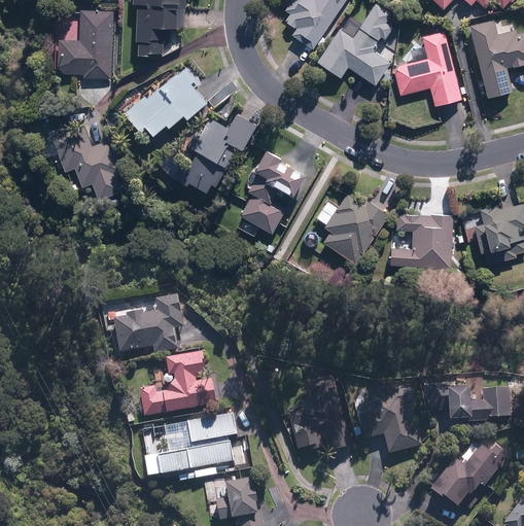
[(184,28),(184,0),(134,0),(135,3),(138,3),(137,40),(140,41),(140,55),(151,55),(151,53),(158,53),(158,59),(177,49),(178,27),(184,28)]
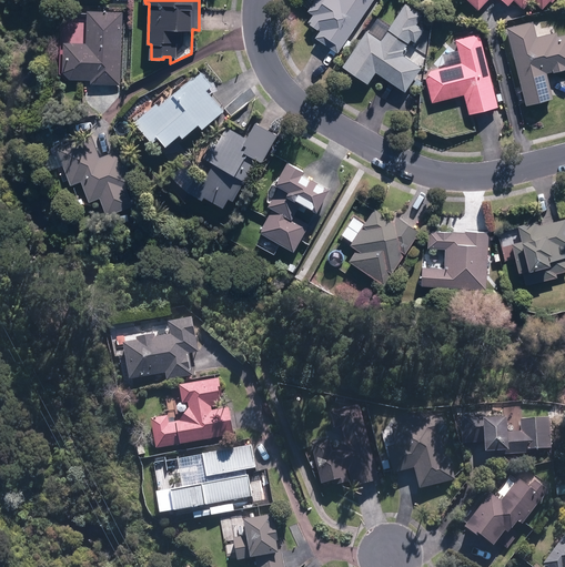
[(313,0),(305,13),(312,18),(308,23),(319,30),(314,38),(338,52),(371,0),(313,0)]
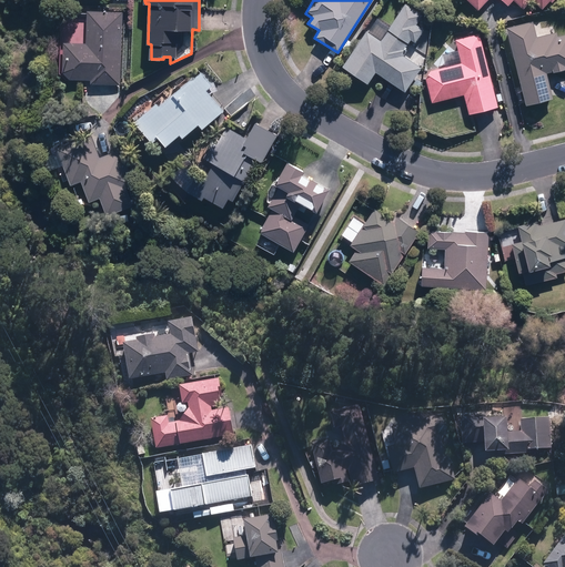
[(467,0),(478,10),(486,0),(502,0),(508,4),(512,0),(523,9),(530,0),(533,0),(542,8),(548,0),(551,2),(553,0),(467,0)]
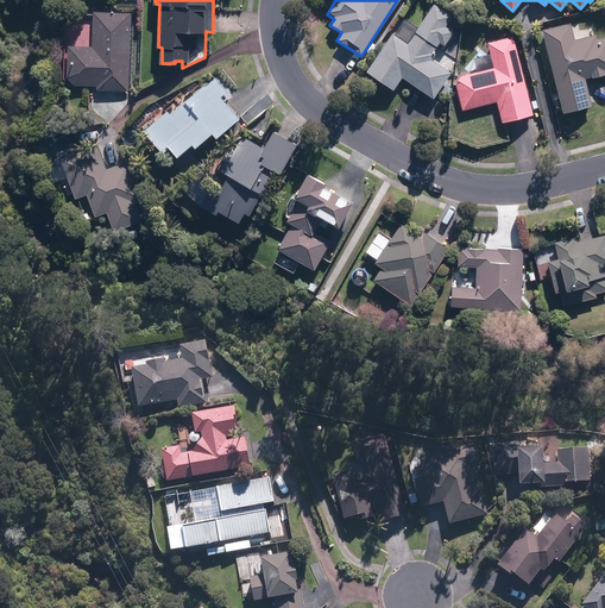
[(447,46),(457,32),(446,25),(453,16),(433,2),(407,42),(394,32),(367,70),(394,88),(402,75),(434,96),(439,91),(447,95),(452,88),(445,82),(455,66),(440,56),(436,62),(429,57),(440,42),(447,46)]
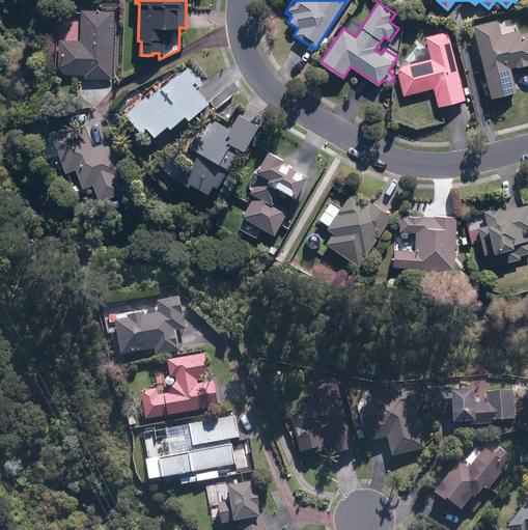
[(60,40),(59,67),(65,75),(85,75),(85,78),(111,79),(113,11),(82,10),(81,40),(60,40)]
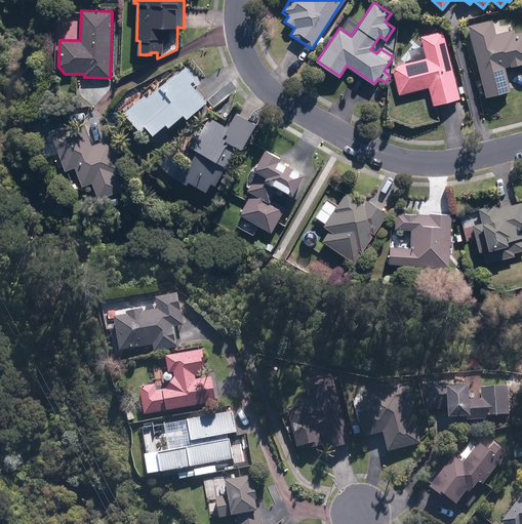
[(521,32),(515,34),(514,29),(495,34),(491,18),(468,25),(486,95),(512,89),(506,68),(521,64),(521,32)]
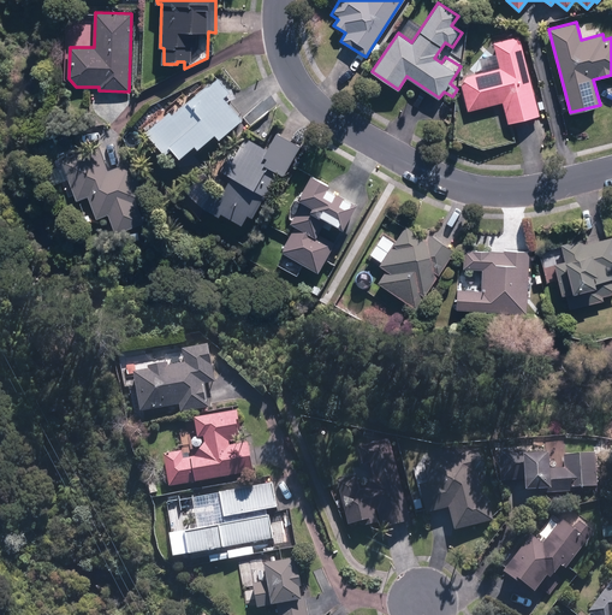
[(498,66),(458,77),(467,112),(501,102),(507,124),(539,116),(518,36),(492,43),(498,66)]
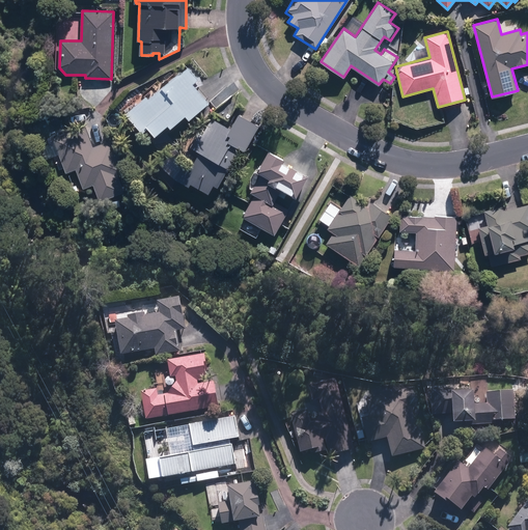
[(203,81),(189,65),(150,98),(147,93),(141,99),(139,96),(122,109),(143,131),(148,127),(157,136),(170,123),(172,127),(186,114),(190,119),(210,101),(197,87),(203,81)]
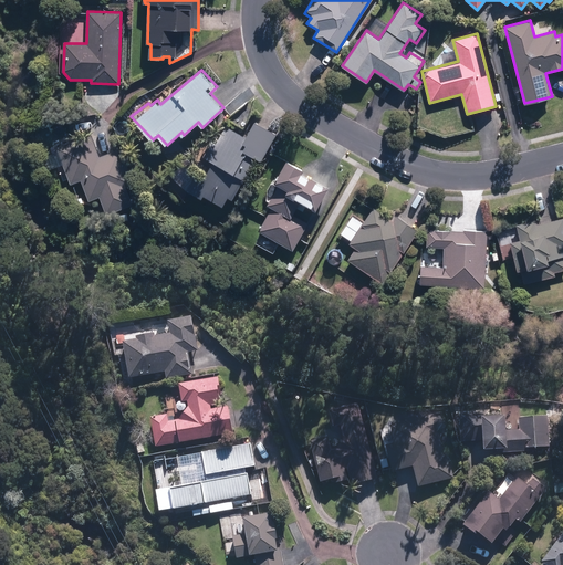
[(278,133),(254,121),(246,136),(220,121),(201,154),(212,159),(205,174),(197,170),(187,188),(202,197),(204,194),(223,205),(229,195),(235,198),(257,158),(262,160),(278,133)]
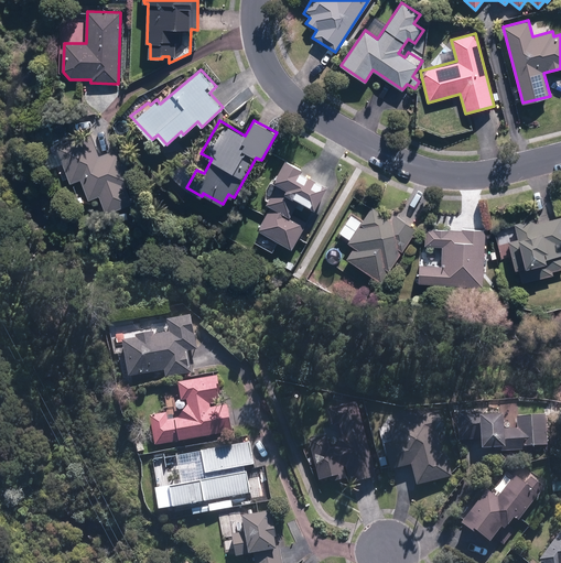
[(98,154),(89,134),(57,147),(60,151),(42,158),(46,169),(62,163),(69,184),(81,180),(88,201),(99,196),(106,214),(140,201),(120,147),(98,154)]
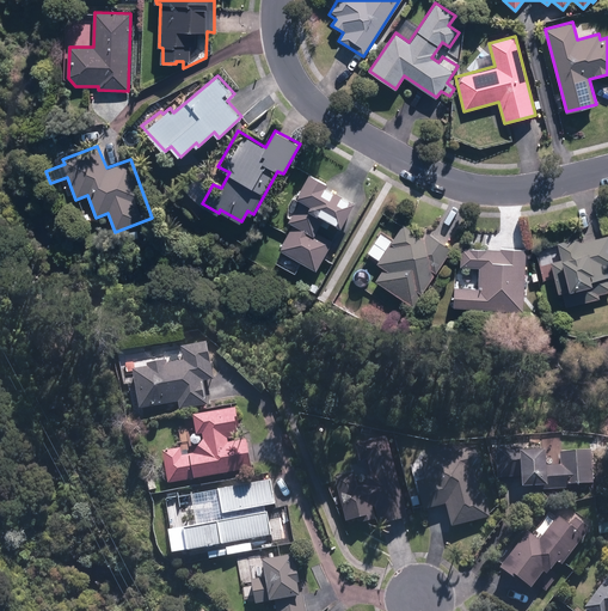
[(318,236),(326,219),(341,226),(355,200),(329,185),(330,182),(311,172),(298,196),(293,194),(281,217),(293,222),(274,260),(296,272),(301,262),(317,270),(332,243),(318,236)]
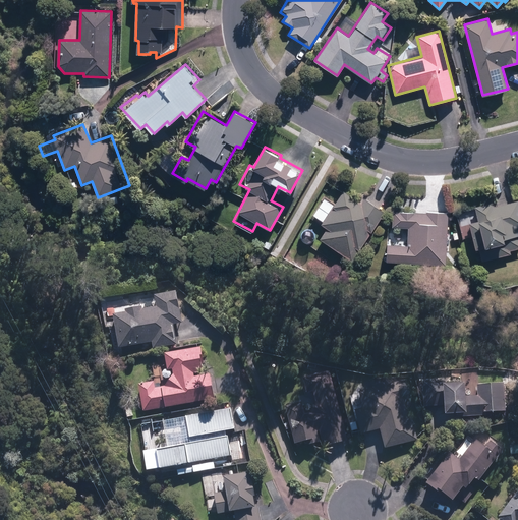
[(322,198),(307,219),(321,228),(323,225),(327,228),(320,239),(352,261),(385,211),(362,196),(359,201),(343,190),(333,206),(322,198)]
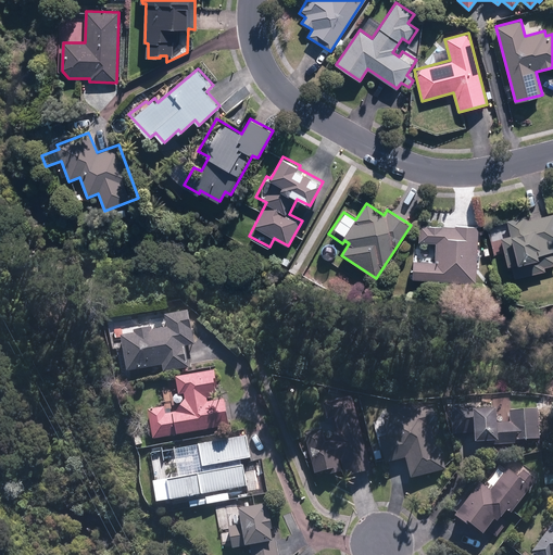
[(552,234),(552,218),(552,213),(540,216),(539,212),(506,221),(510,232),(500,236),(507,266),(511,265),(515,278),(544,270),(544,267),(552,265),(552,246),(550,235),(552,234)]
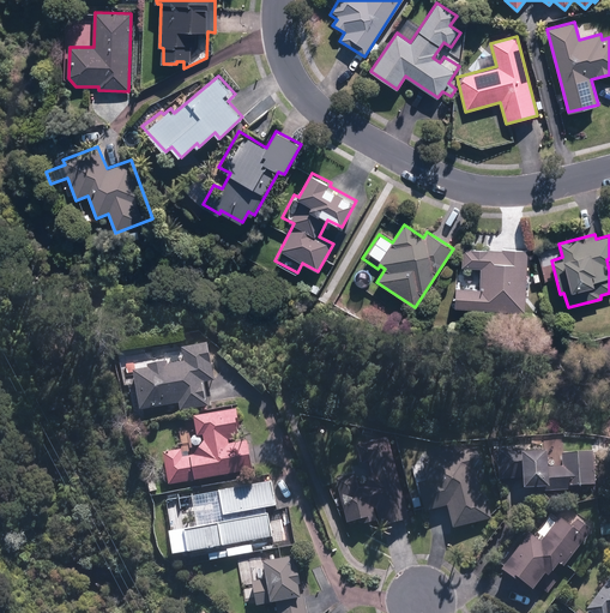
[(523,259),(524,250),(501,248),(501,251),(464,248),(463,266),(479,266),(479,288),(472,288),(472,284),(467,284),(467,288),(457,287),(456,307),(525,310),(527,259),(523,259)]
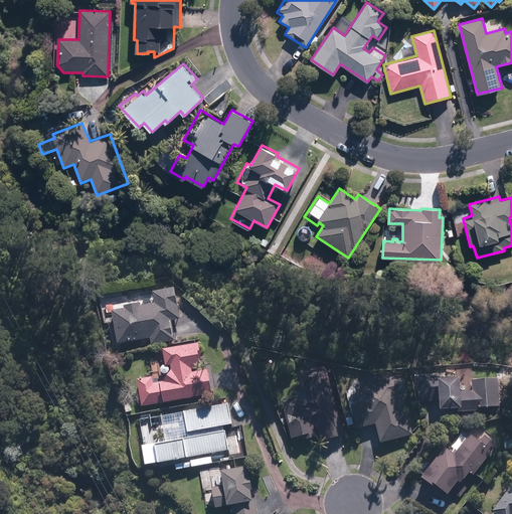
[(178,319),(170,287),(149,292),(152,303),(141,306),(140,302),(120,306),(120,308),(108,310),(113,344),(147,338),(148,344),(170,341),(167,321),(178,319)]
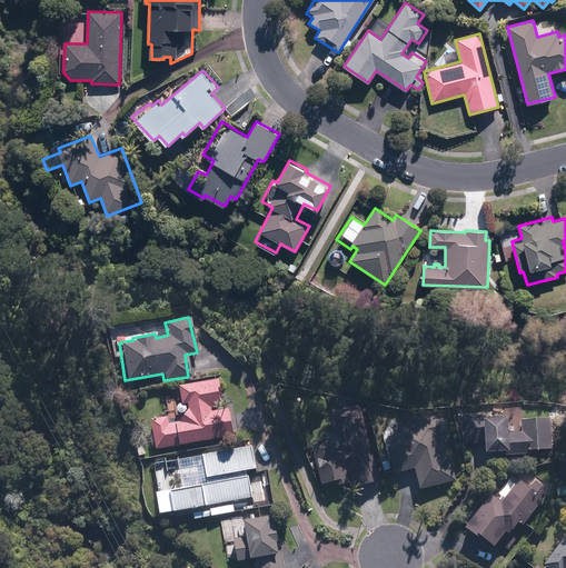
[(229,409),(212,411),(211,404),(221,401),(218,379),(180,384),(182,405),(188,405),(188,410),(180,421),(169,422),(168,415),(150,418),(156,448),(234,434),(229,409)]
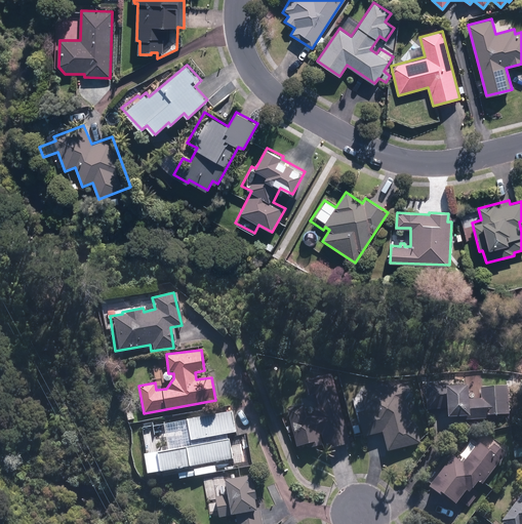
[(312,397),(305,399),(306,403),(287,407),(296,446),(315,442),(316,446),(324,445),(325,449),(348,444),(330,373),(308,379),(312,397)]
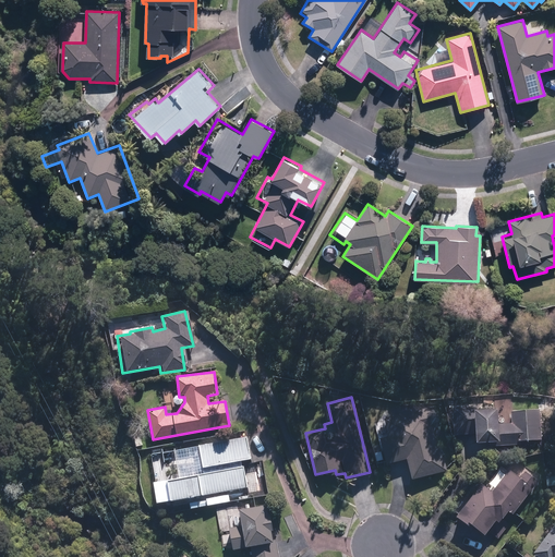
[(521,401),(522,411),(509,411),(509,423),(502,423),(501,408),(481,408),(481,404),(458,404),(459,435),(477,435),(477,443),(496,442),(496,446),(517,446),(517,458),(530,457),(530,468),(546,468),(545,400),(521,401)]
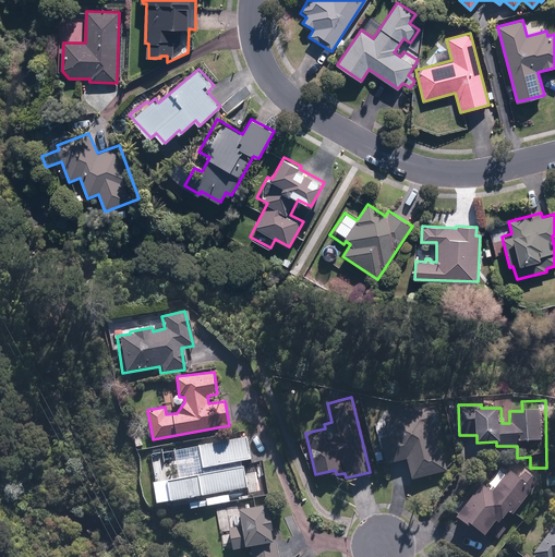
[(410,480),(449,472),(434,406),(372,419),(377,445),(382,444),(386,464),(406,459),(410,480)]
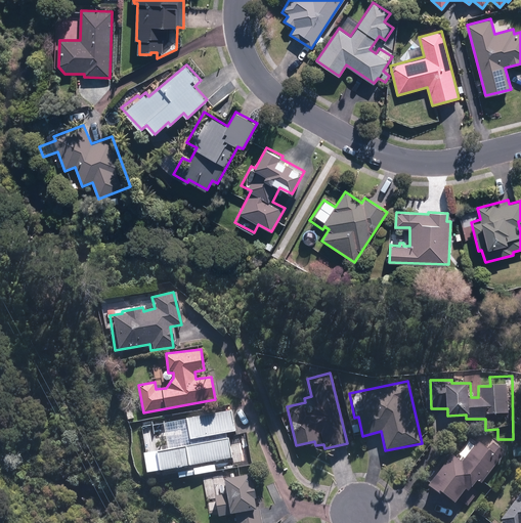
[(231,410),(187,418),(190,438),(234,431),(231,410)]
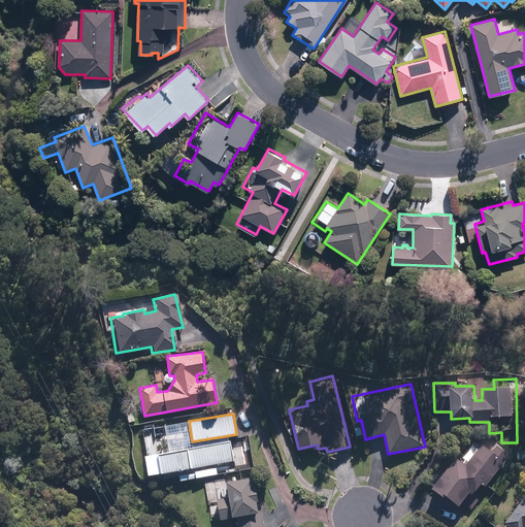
[(479,447),(471,441),(459,459),(456,456),(434,487),(460,505),(470,492),(474,495),(482,484),(486,486),(510,453),(487,436),(479,447)]
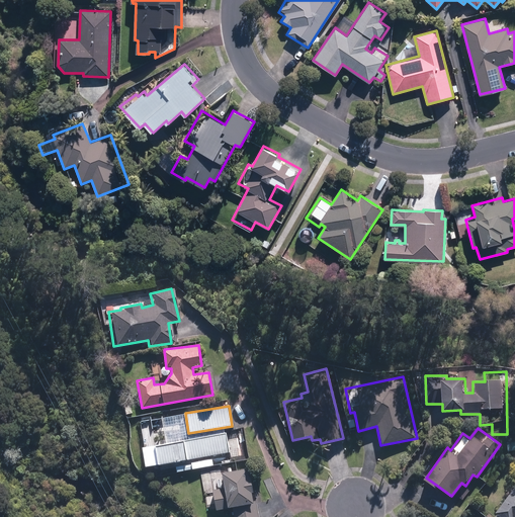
[(230,452),(226,433),(157,446),(161,466),(230,452)]
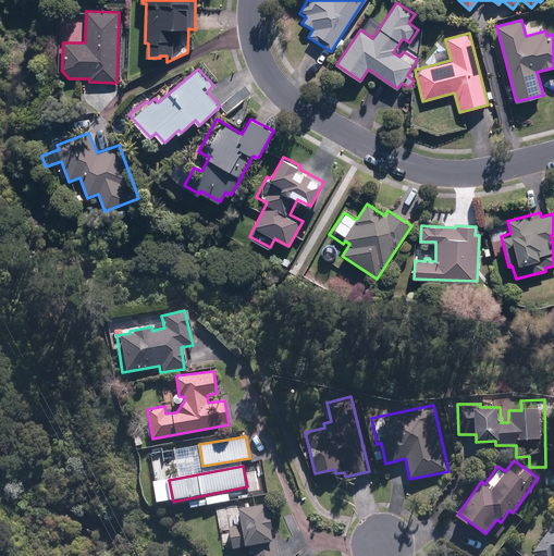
[(278,555),(272,503),(213,509),(217,532),(230,530),(232,550),(250,547),(250,555),(278,555)]
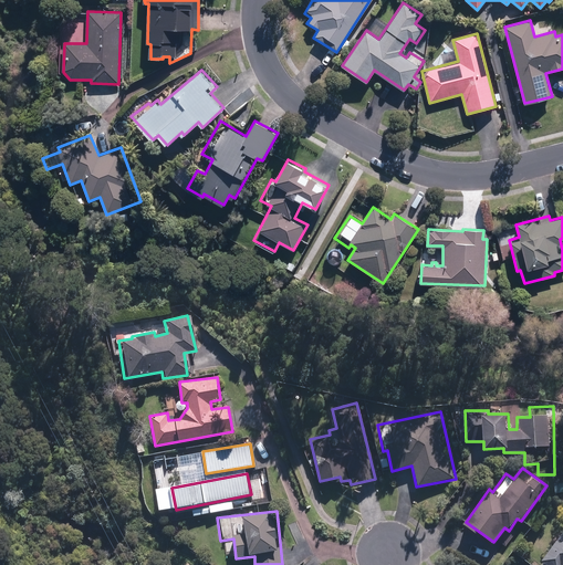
[(562,564),(562,532),(541,560),(548,564),(562,564)]
